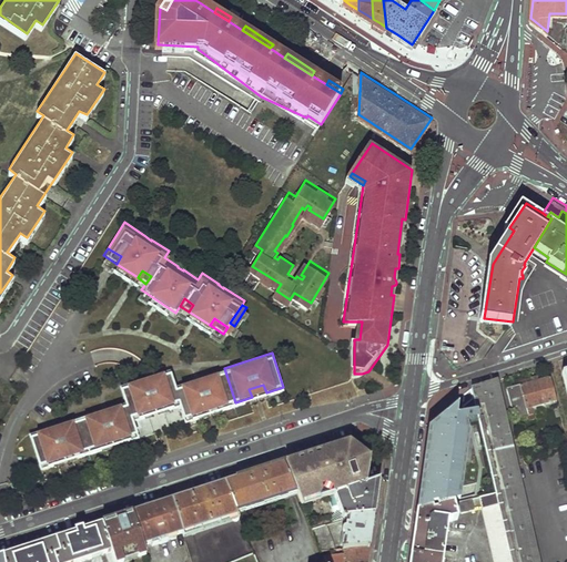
[(181,401),(175,385),(171,368),(122,384),(128,400),(133,417),(150,411),(148,404),(162,399),(164,407),(181,401)]
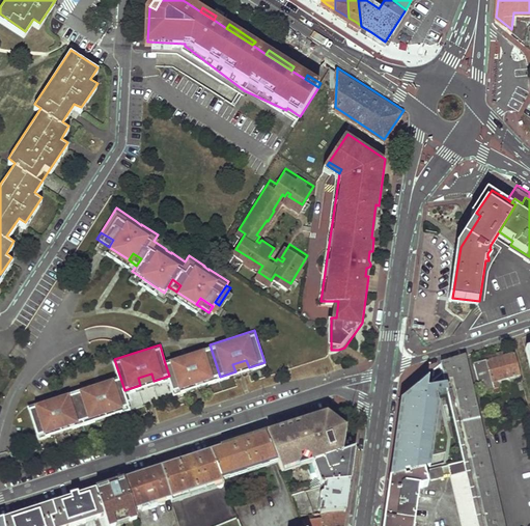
[(164,360),(169,376),(174,391),(190,386),(188,379),(201,374),(204,382),(220,377),(210,344),(164,360)]
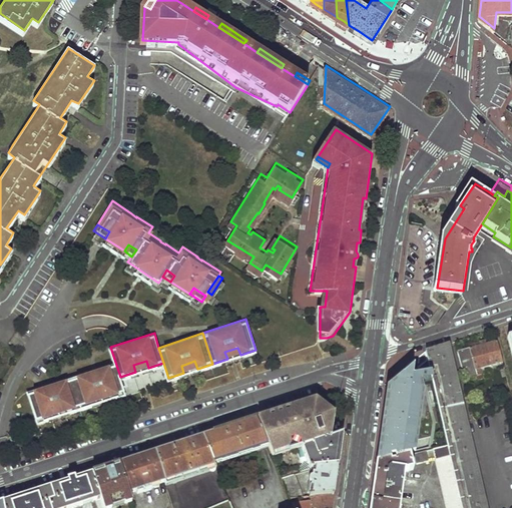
[(459,349),(466,373),(477,370),(478,374),(483,372),(481,365),(503,358),(497,336),(480,342),(480,340),(472,342),(473,344),(459,349)]
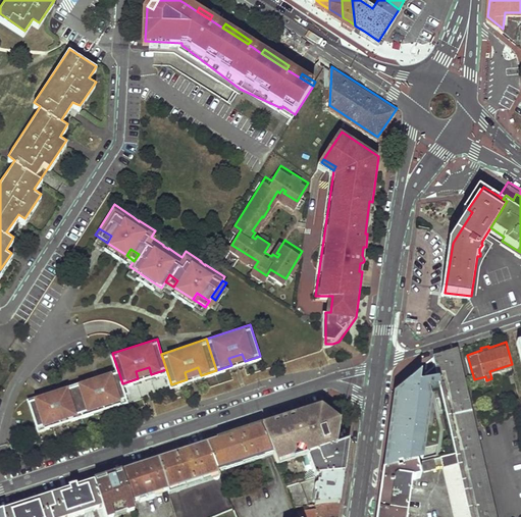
[(496,516),(457,345),(434,352),(434,353),(436,361),(439,375),(457,450),(460,462),(471,516),(496,516)]
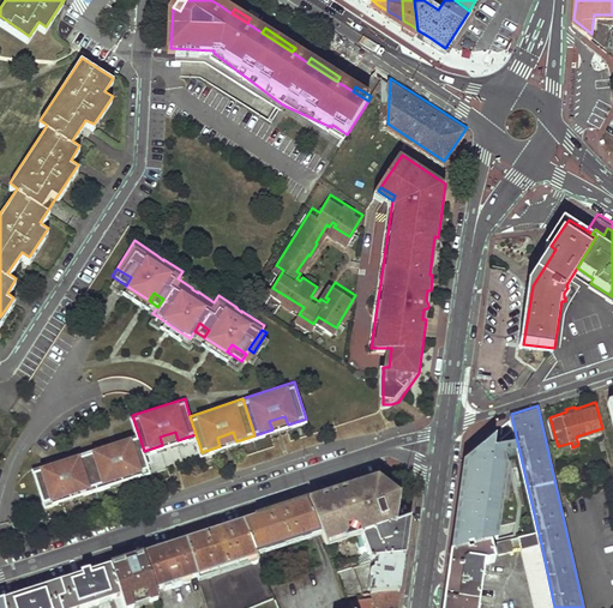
[(269,421),(272,429),(280,427),(288,425),(284,416),(269,421)]
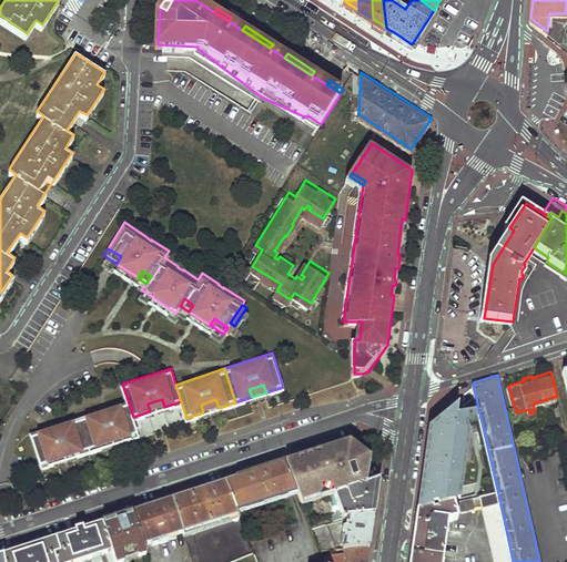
[(148,404),(150,411),(157,409),(164,407),(162,399),(148,404)]
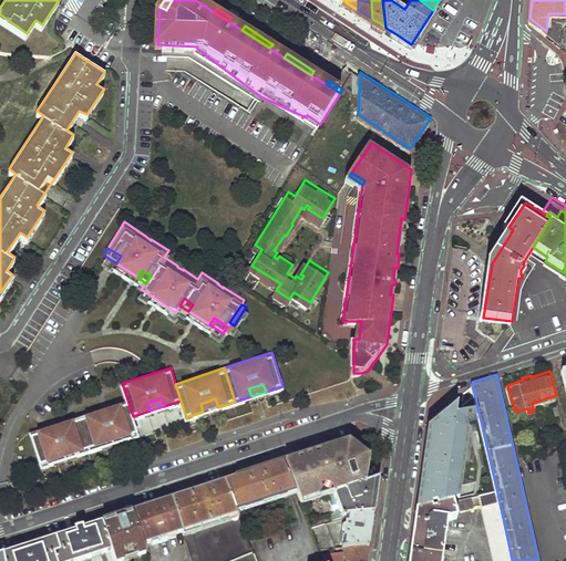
[(201,404),(203,412),(211,409),(218,407),(215,398),(201,404)]
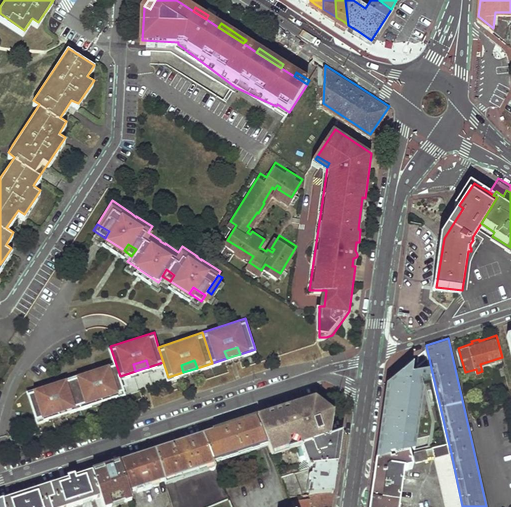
[(120,376),(115,361),(71,375),(81,406),(96,401),(94,393),(107,389),(109,396),(125,391),(120,376)]
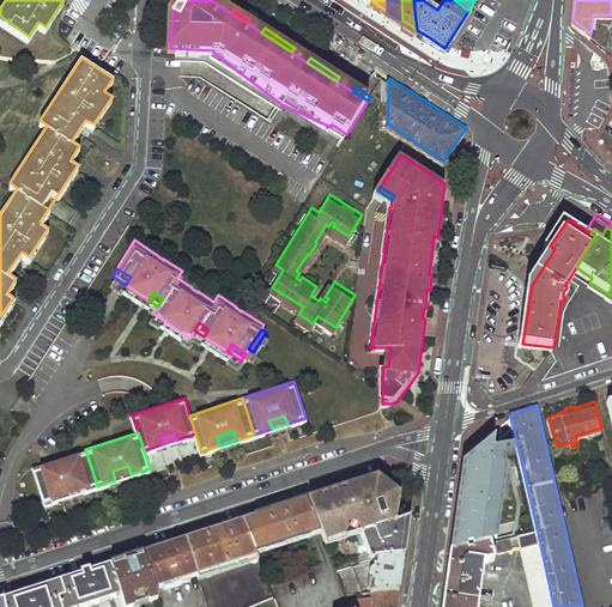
[(519,532),(537,528),(516,441),(495,445),(496,432),(488,439),(480,445),(461,461),(449,548),(491,539),(497,538),(513,533),(519,532)]
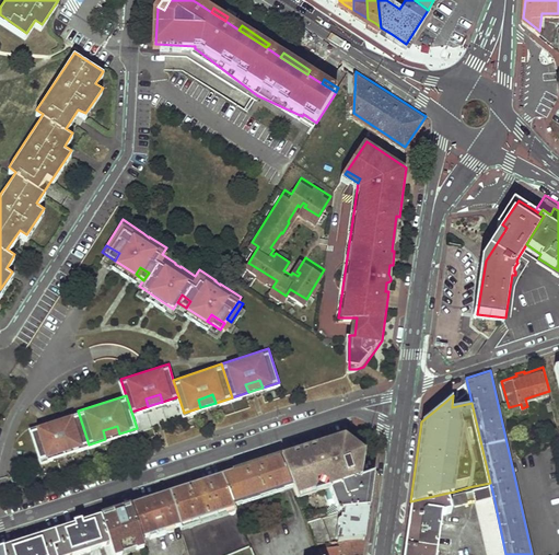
[(89,444),(78,411),(31,426),(42,460),(58,453),(56,446),(70,441),(72,449),(89,444)]
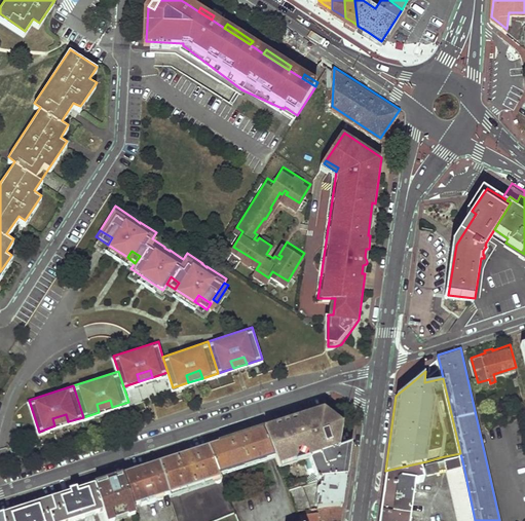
[(97,404),(99,412),(106,409),(112,407),(110,400),(97,404)]
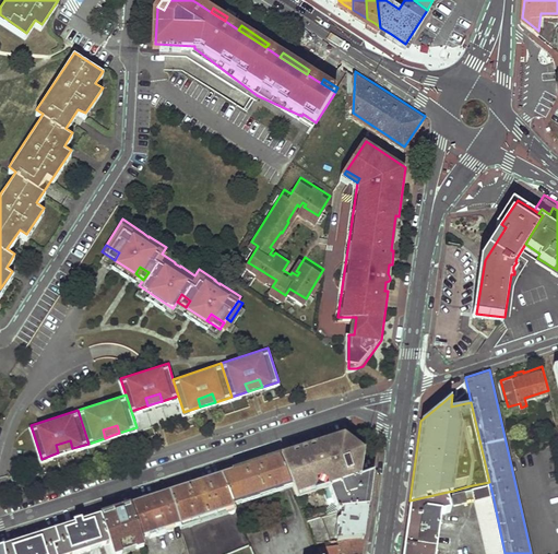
[(331,483),(359,472),(361,459),(358,458),(355,457),(356,455),(356,452),(356,449),(355,447),(354,444),(353,441),(352,439),(349,438),(346,436),(344,436),(342,436),(340,436),(337,436),(280,454),(293,482),(297,495),(331,483)]
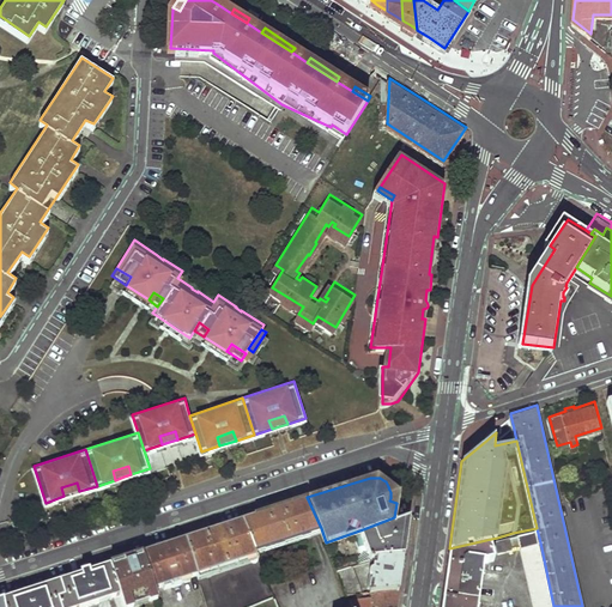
[(61,487),(64,496),(72,493),(79,491),(77,483),(61,487)]
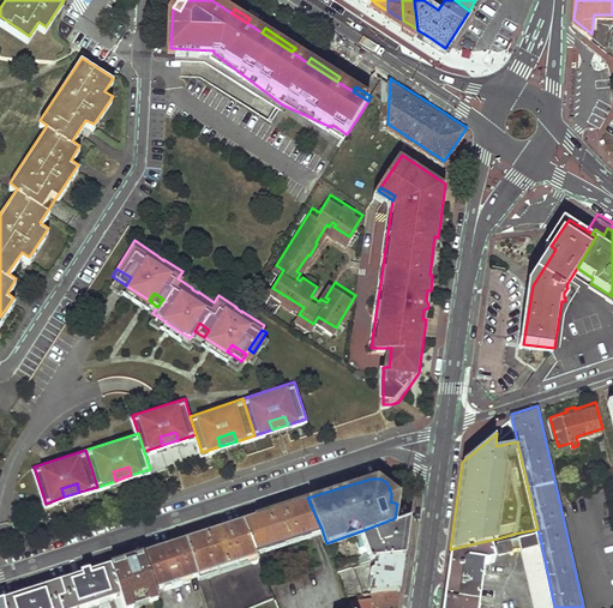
[(244,518),(257,549),(312,533),(317,530),(322,529),(307,498),(302,499),(277,507),(244,518)]
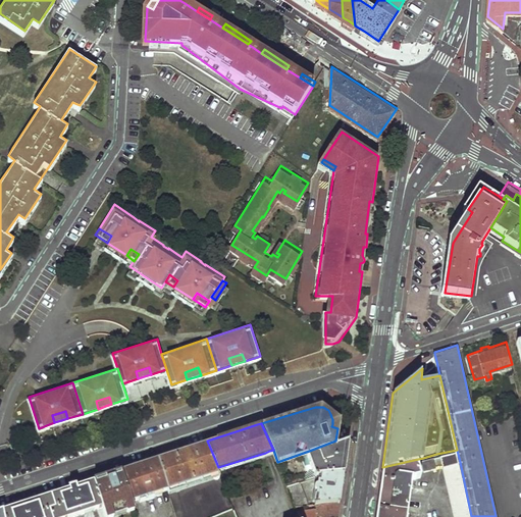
[(335,441),(309,451),(319,473),(320,472),(345,468),(348,446),(349,436),(335,441)]
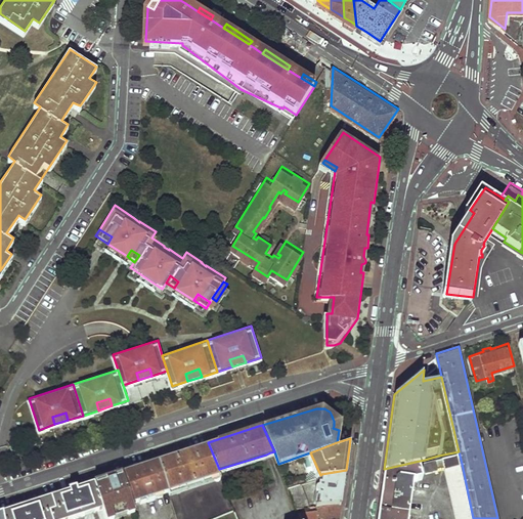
[(171,492),(222,476),(219,469),(208,442),(175,453),(160,459),(169,488),(171,492)]
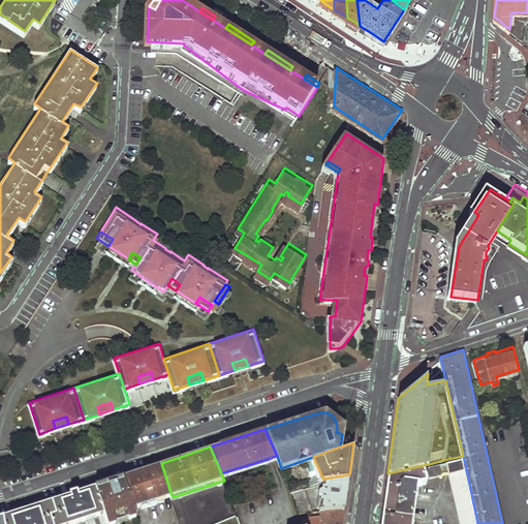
[(451,471),(466,468),(463,456),(447,459),(451,471)]
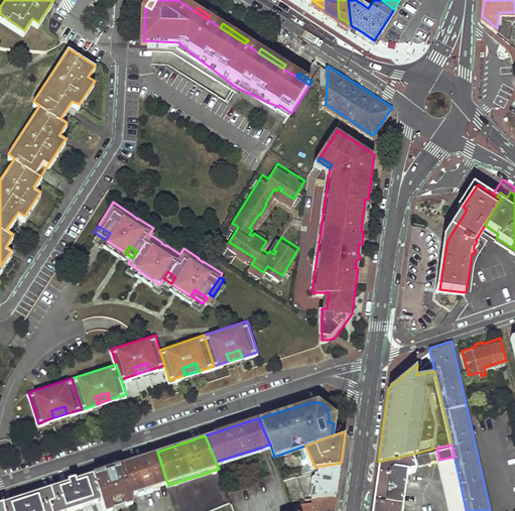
[(431,449),(418,453),(421,463),(433,460),(431,449)]
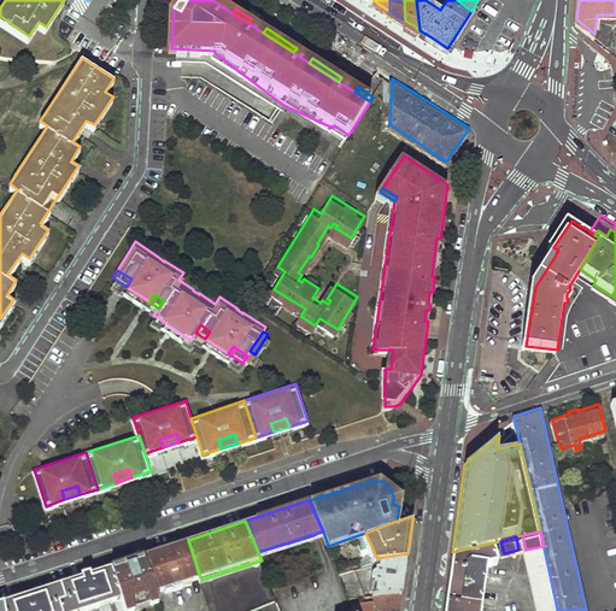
[(144,554),(156,589),(171,585),(172,588),(181,585),(180,582),(199,575),(188,540),(164,547),(144,554)]
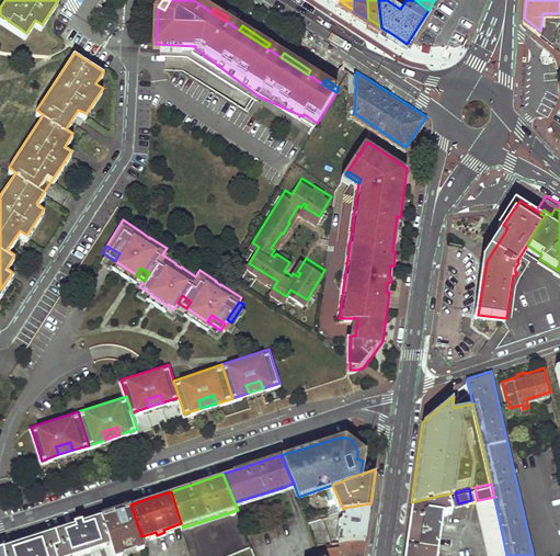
[(435,555),(443,510),(453,507),(449,494),(411,502),(403,555),(435,555)]
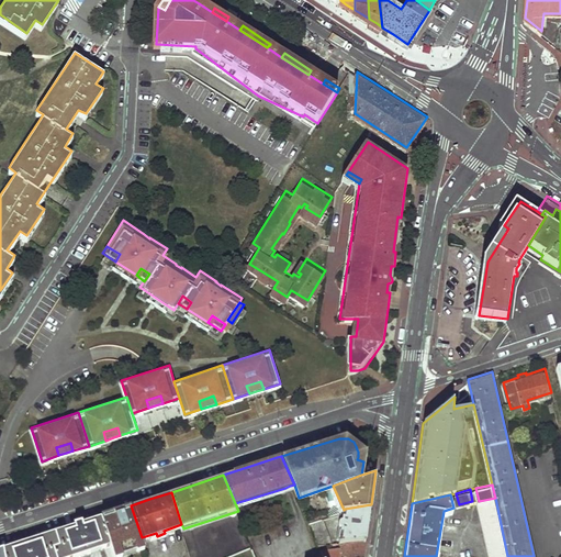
[(507,556),(495,498),(479,501),(491,556),(507,556)]
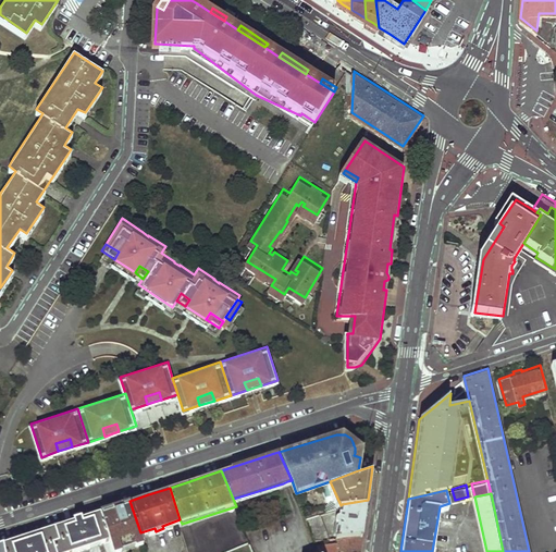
[(342,535),(363,532),(366,518),(368,500),(342,504),(341,505),(340,512),(337,513),(336,514),(335,516),(335,518),(336,520),(338,520),(337,536),(342,535)]
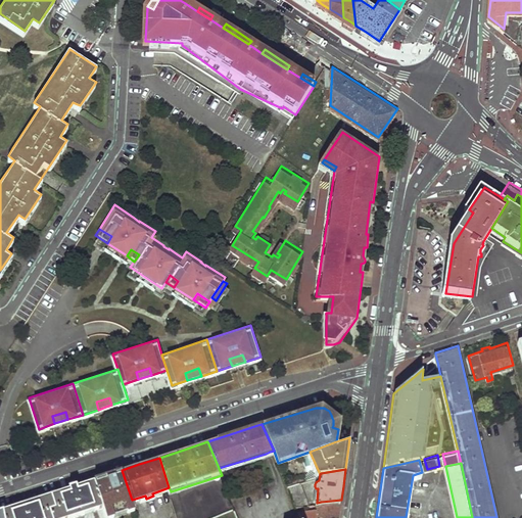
[(105,475),(94,479),(102,506),(103,508),(106,517),(135,508),(132,500),(122,470),(105,475)]
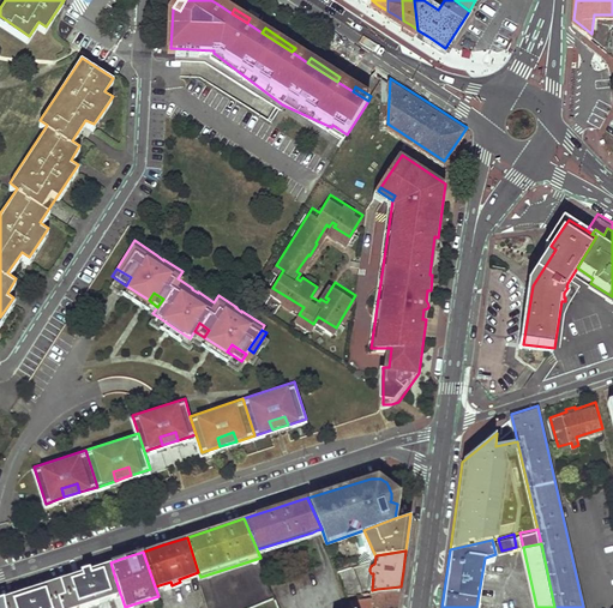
[(58,597),(61,607),(74,607),(103,599),(114,595),(120,594),(110,563),(92,567),(88,570),(86,566),(79,569),(79,572),(76,573),(60,578),(66,595),(58,597)]
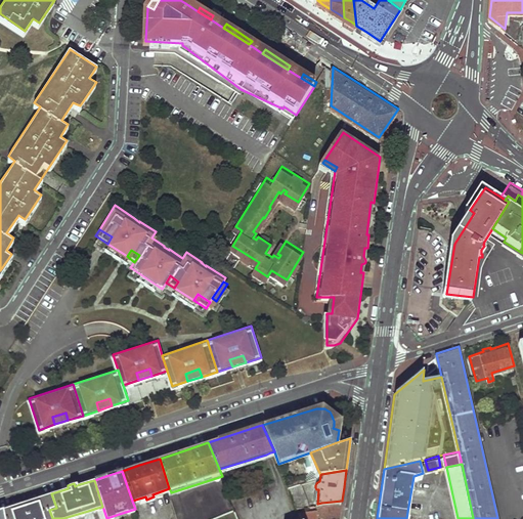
[(56,508),(51,493),(24,503),(3,510),(4,518),(52,518),(49,510),(56,508)]
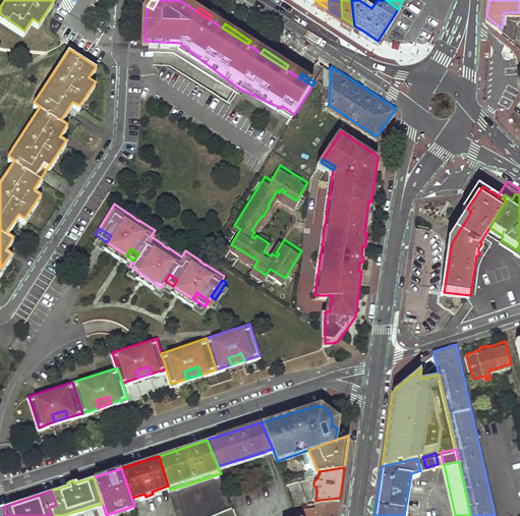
[(338,510),(340,498),(320,500),(321,507),(299,508),(299,506),(296,507),(300,515),(324,515),(337,515),(338,510)]
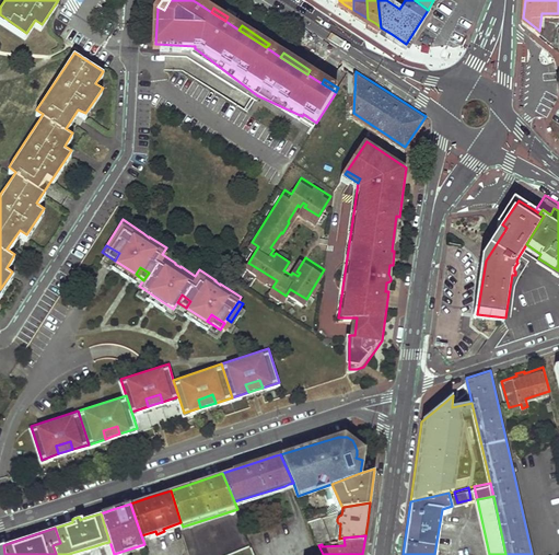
[(114,554),(111,544),(109,542),(104,543),(107,554),(114,554)]
